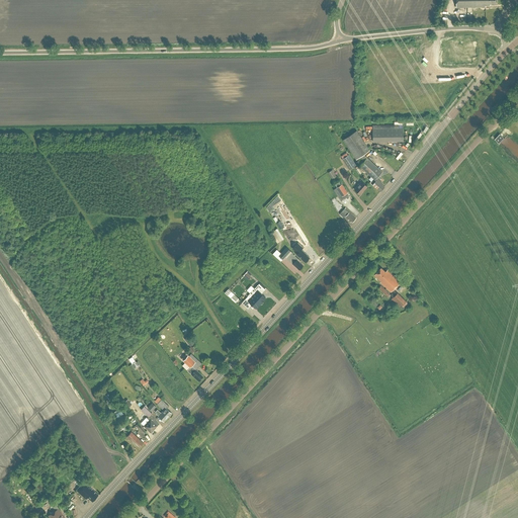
[(372,125),(373,141),(404,141),(404,124),(372,125)]
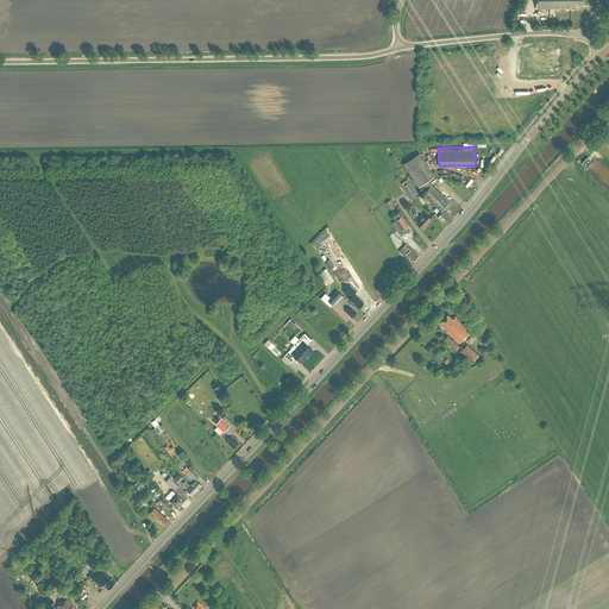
[(440,211),(441,208),(443,207),(444,207),(447,202),(449,201),(432,184),(427,181),(434,176),(418,154),(402,164),(419,187),(421,190),(421,192),(424,194),(437,207),(440,211)]
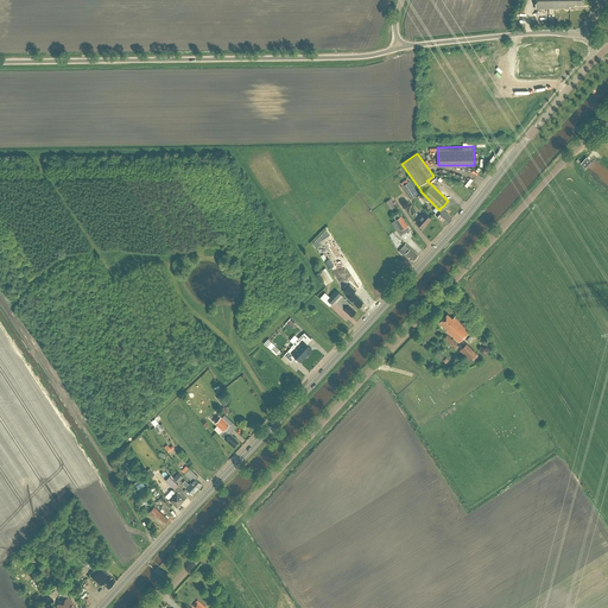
[(410,198),(418,194),(410,181),(401,187),(410,198)]
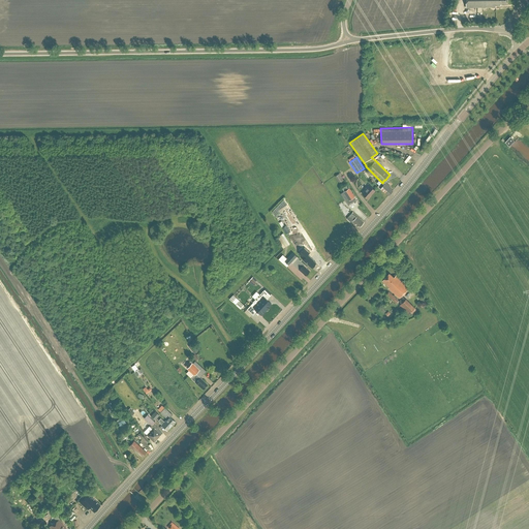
[(335,176),(339,182),(344,180),(339,173),(335,176)]
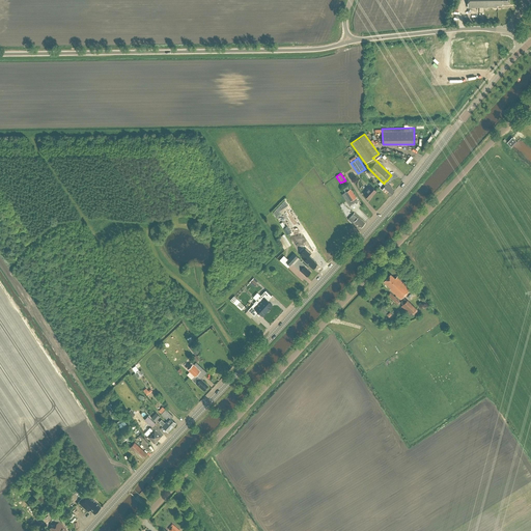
[(390,196),(390,195),(393,191),(390,189),(391,188),(387,183),(386,183),(385,182),(384,184),(381,180),(379,184),(381,187),(380,188),(386,193),(387,193),(390,196)]
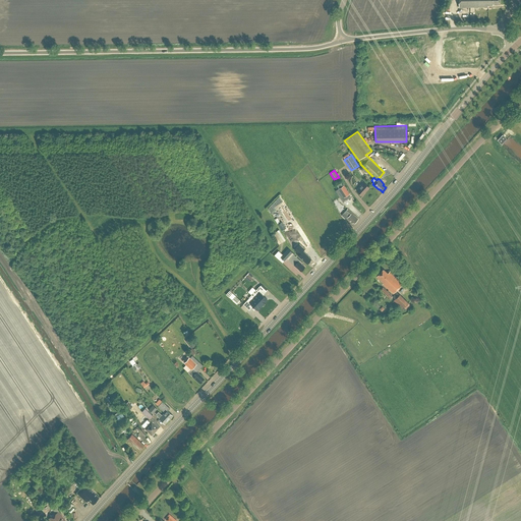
[(367,190),(369,187),(363,182),(356,190),(361,195),(366,189),(367,190)]
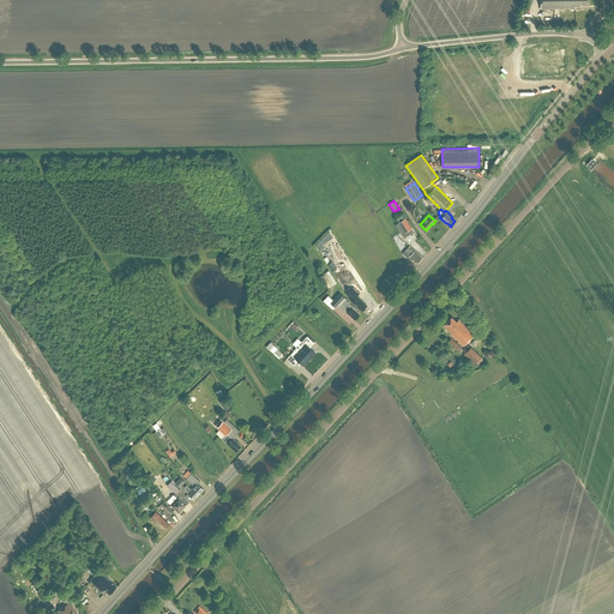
[(405,233),(411,228),(405,218),(398,222),(405,233)]
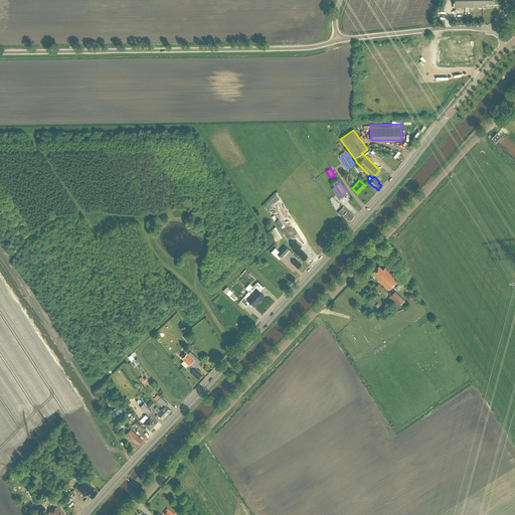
[(271,204),(280,198),(278,194),(264,203),(268,210),(273,207),(271,204)]
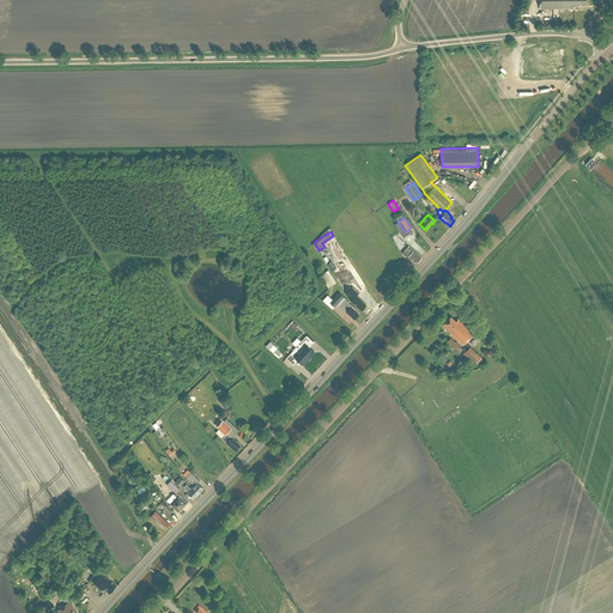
[(422,258),(408,246),(405,250),(402,253),(406,256),(407,255),(408,256),(414,262),(416,261),(417,262),(422,258)]
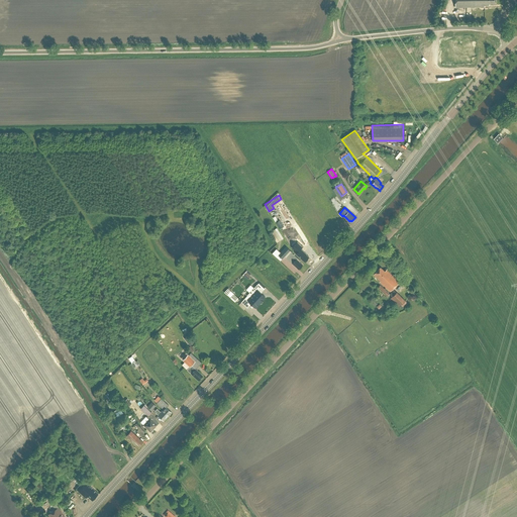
[(273,230),(279,240),(284,237),(277,227),(273,230)]
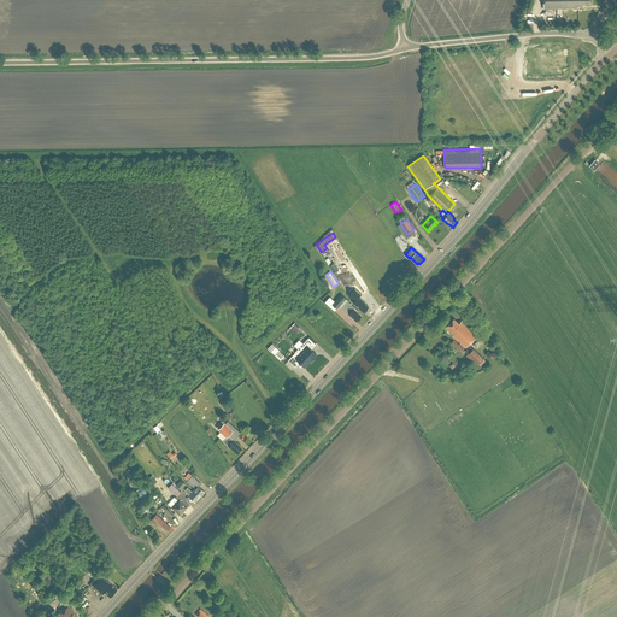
[(353,291),(350,295),(356,301),(354,301),(357,304),(356,305),(363,312),(364,311),(365,311),(366,310),(366,309),(369,306),(365,304),(365,303),(362,299),(362,300),(359,298),(359,297),(358,295),(353,291)]
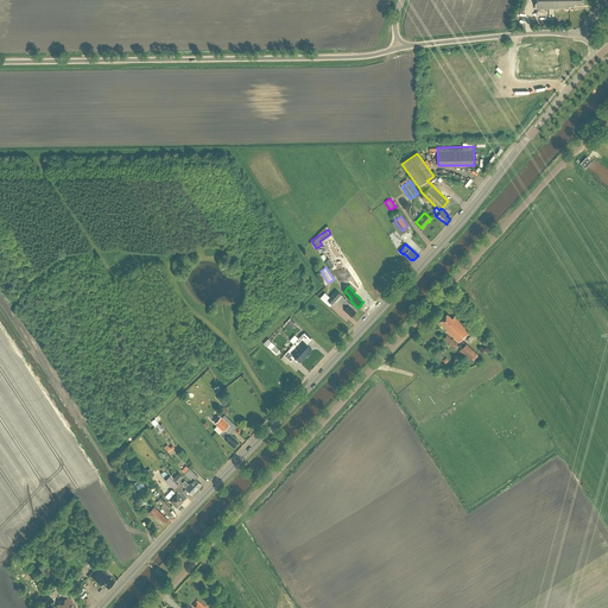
[(341,293),(336,290),(328,299),(333,304),(335,301),(341,295),(341,293)]
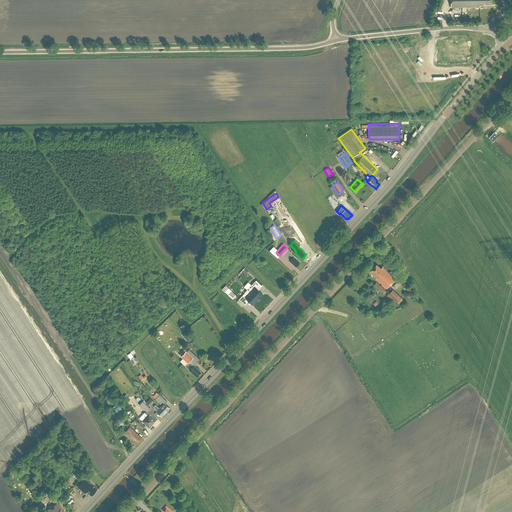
[(289,249),(287,248),(282,253),(283,255),(289,260),(295,266),(299,262),(296,259),(298,258),(295,255),(289,249)]
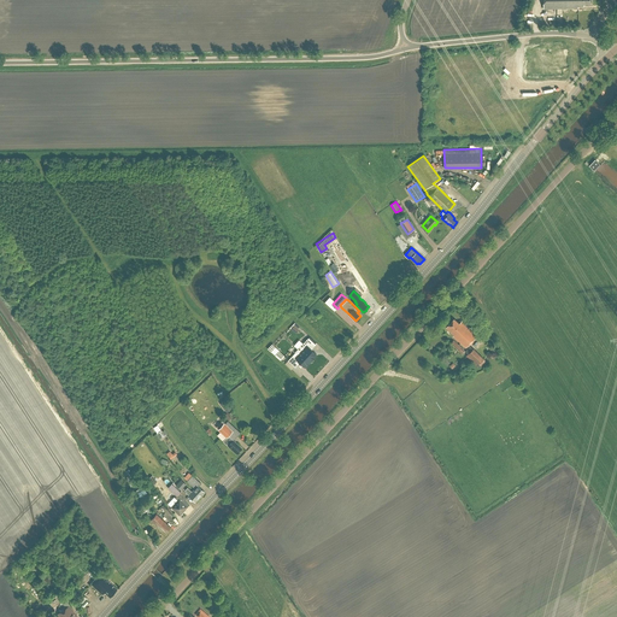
[(459,323),(454,318),(446,328),(454,335),(453,336),(454,338),(457,340),(465,347),(477,335),(462,321),(459,323)]
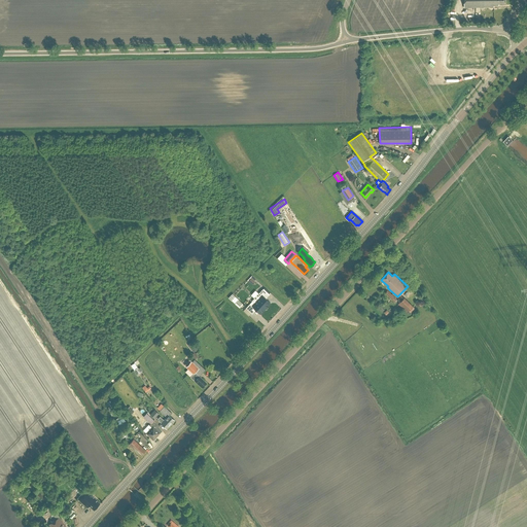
[(254,299),(266,308),(270,303),(265,297),(268,294),(262,289),(257,294),(258,294),(254,299)]
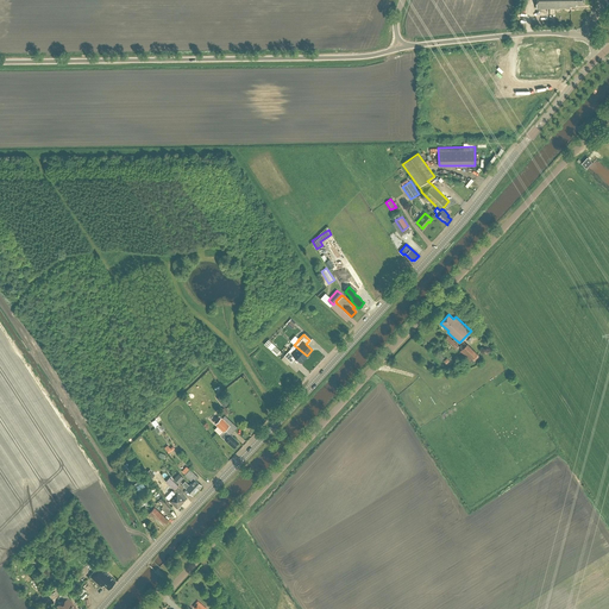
[(456,347),(458,344),(447,336),(445,338),(456,347)]
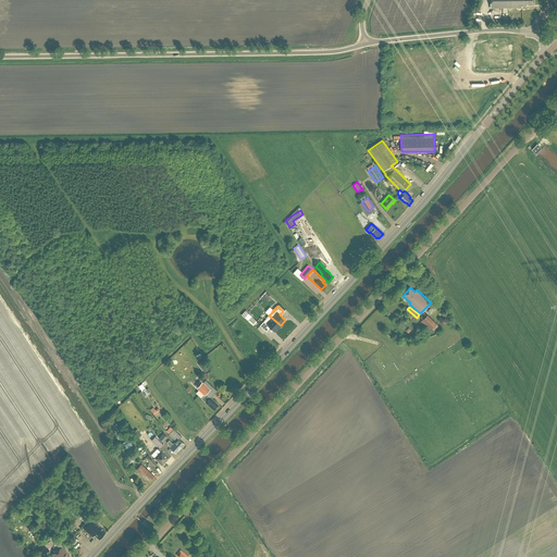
[(430,330),(436,324),(426,314),(421,321),(430,330)]
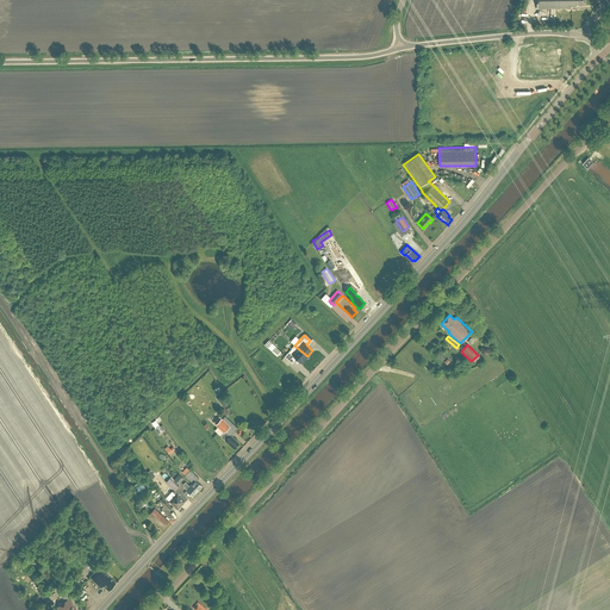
[(302,362),(307,356),(294,346),(285,356),(291,362),(296,358),(302,362)]
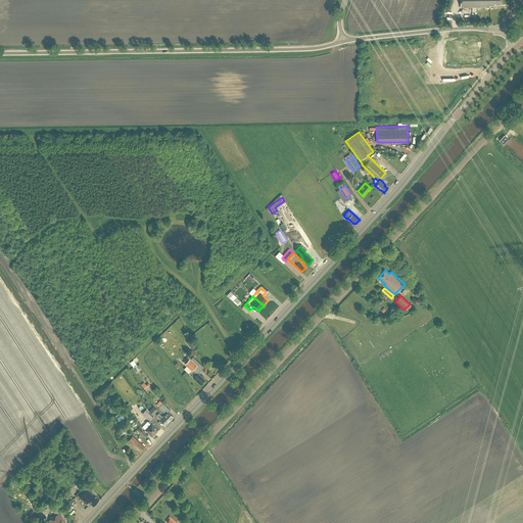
[(187,342),(192,349),(196,346),(190,339),(187,342)]
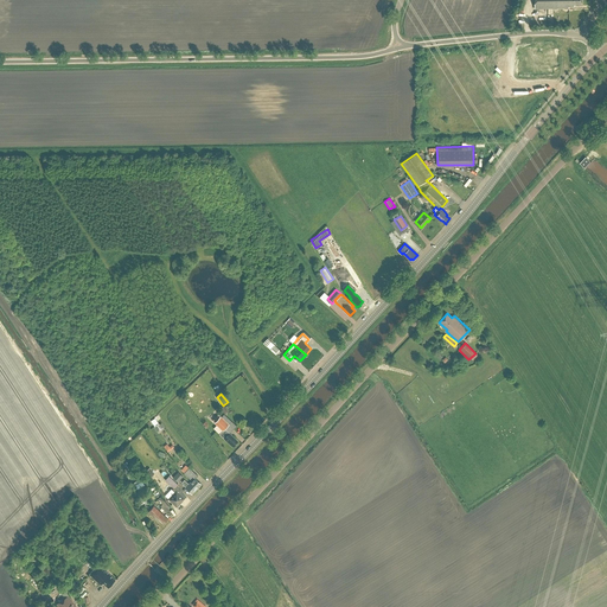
[(227,430),(225,429),(229,425),(218,414),(212,421),(223,430),(219,434),(224,438),(224,439),(229,443),(230,442),(234,446),(235,445),(236,445),(237,443),(237,442),(237,441),(232,436),(232,435),(230,433),(227,430)]
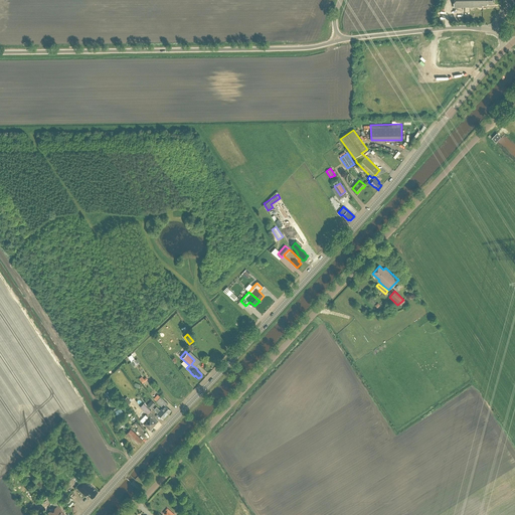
[(163,407),(161,409),(167,415),(168,414),(168,413),(171,410),(165,405),(162,403),(165,400),(161,396),(156,401),(163,407)]
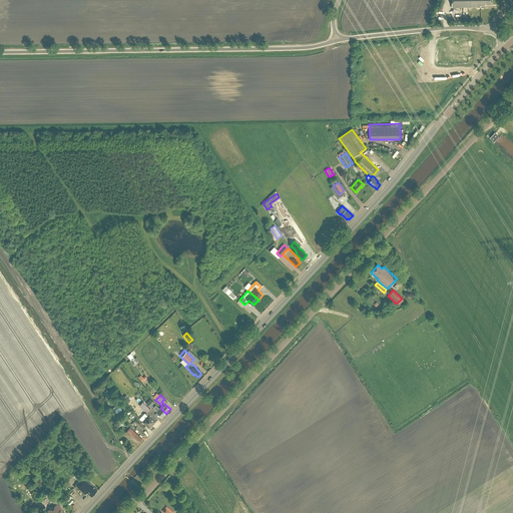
[(150,407),(154,402),(151,399),(146,404),(150,407)]
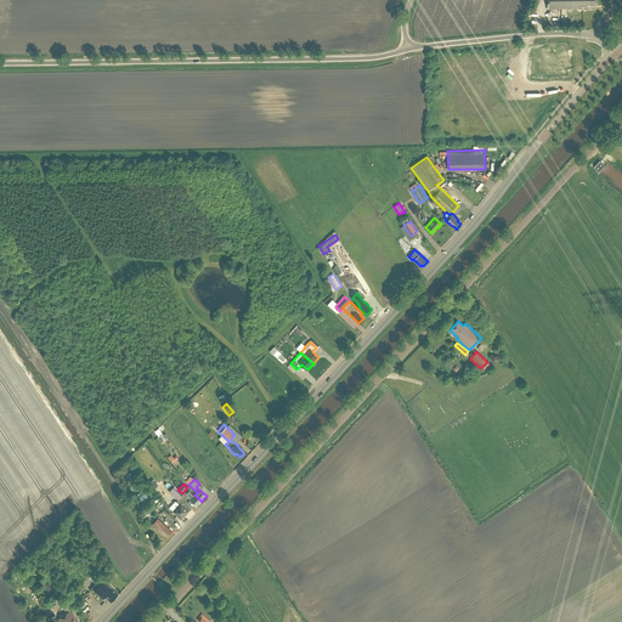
[(169,491),(179,499),(182,496),(174,487),(169,491)]
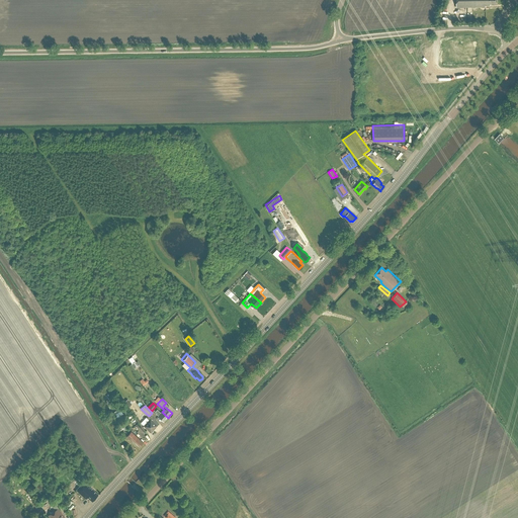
[(168,418),(162,412),(161,413),(158,409),(156,411),(157,413),(156,414),(159,416),(158,416),(164,421),(167,418),(168,419),(168,418)]
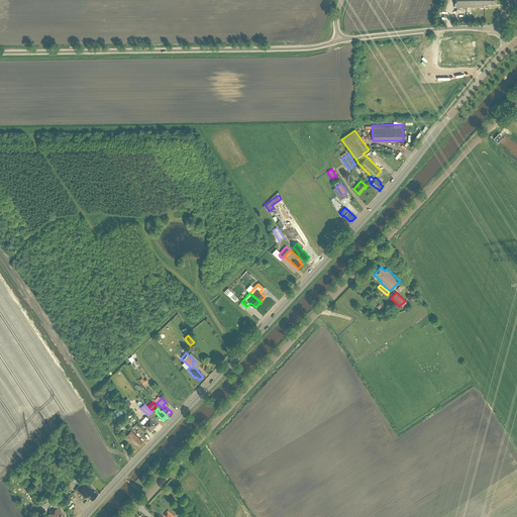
[(153,420),(156,418),(151,412),(148,415),(146,417),(148,419),(143,424),(147,428),(147,429),(150,432),(153,429),(153,428),(158,424),(153,420)]
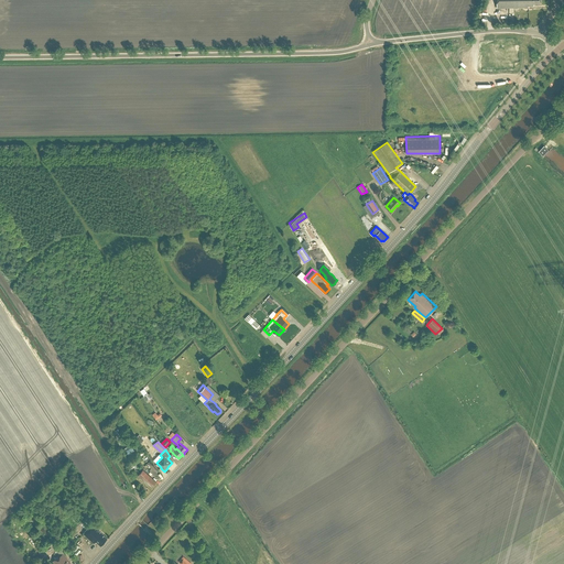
[(159,472),(153,466),(149,470),(154,475),(159,472)]
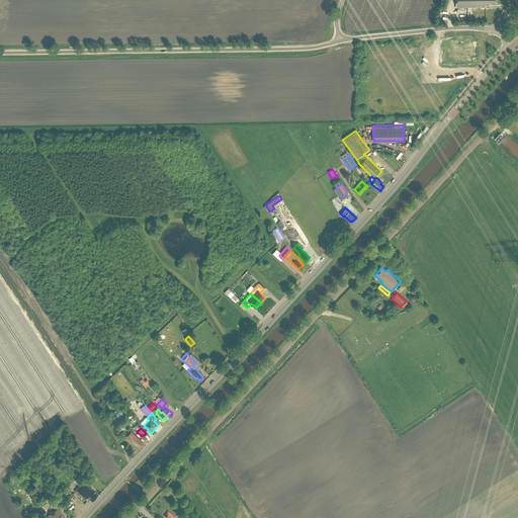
[(140,447),(144,442),(132,431),(126,437),(134,444),(135,443),(140,447)]
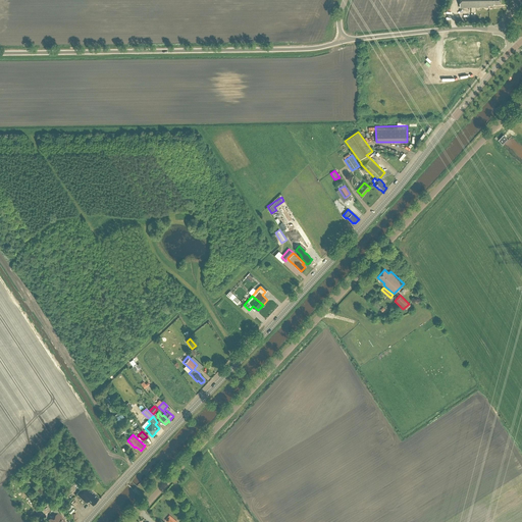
[(93,505),(99,499),(93,492),(91,490),(85,485),(76,493),(87,503),(89,501),(93,505)]
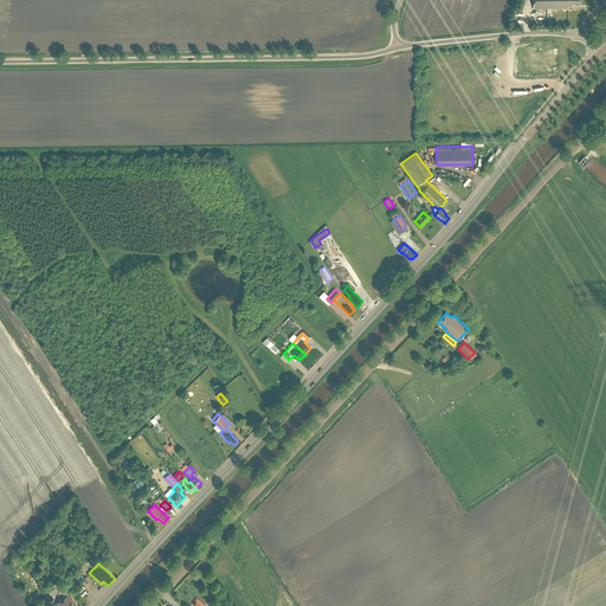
[(68,605),(76,605),(77,605),(69,593),(62,598),(68,605)]
